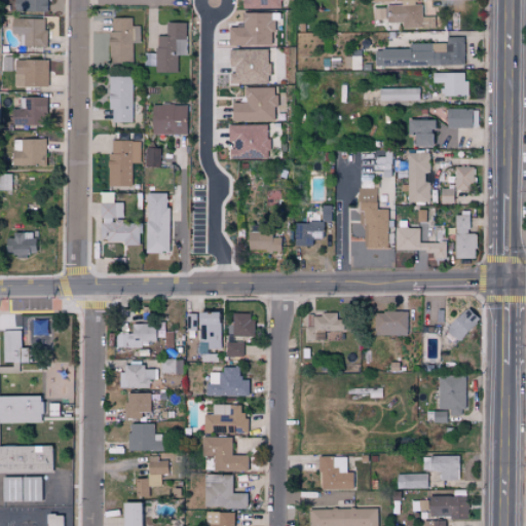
[(46,0),(13,0),(13,10),(46,11),(46,0)]
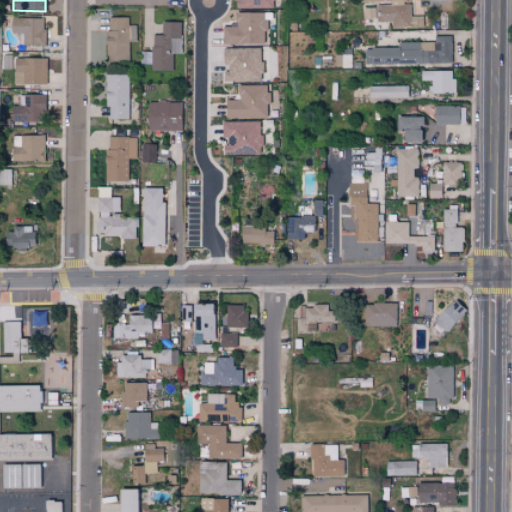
[(274,8),(273,0),(237,0),(237,7),(274,8)]
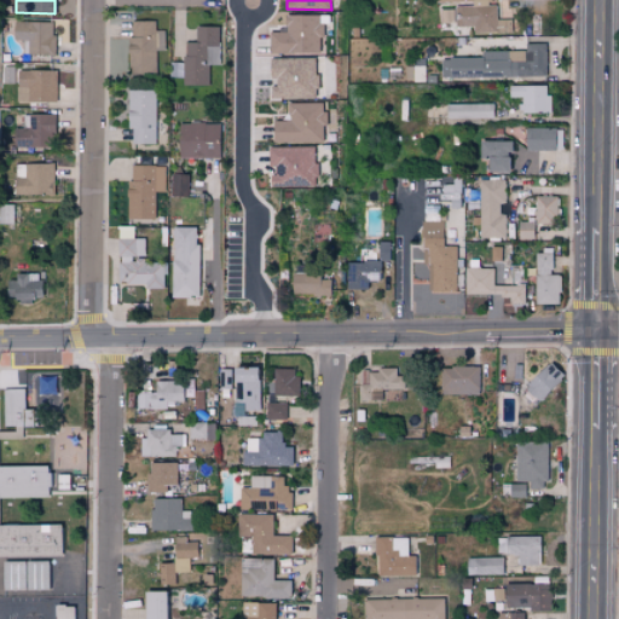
[(453,6),(455,27),(472,27),(472,33),(510,32),(510,19),(496,19),(495,5),(453,6)]
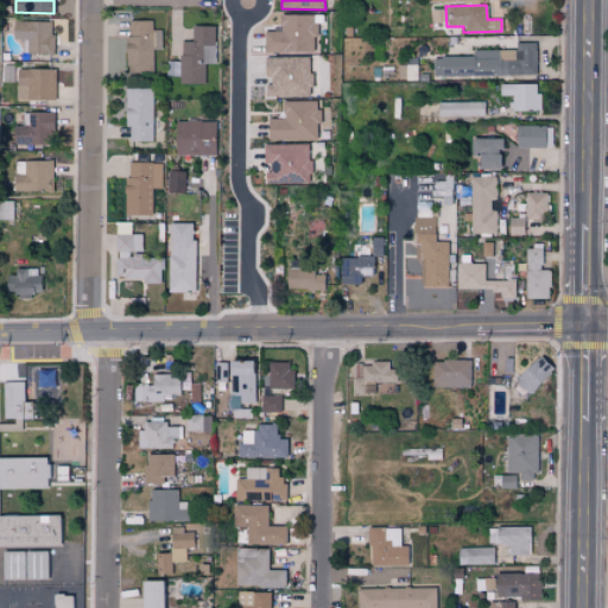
[(264,31),(264,52),(315,52),(315,14),(279,14),(279,31),(264,31)]
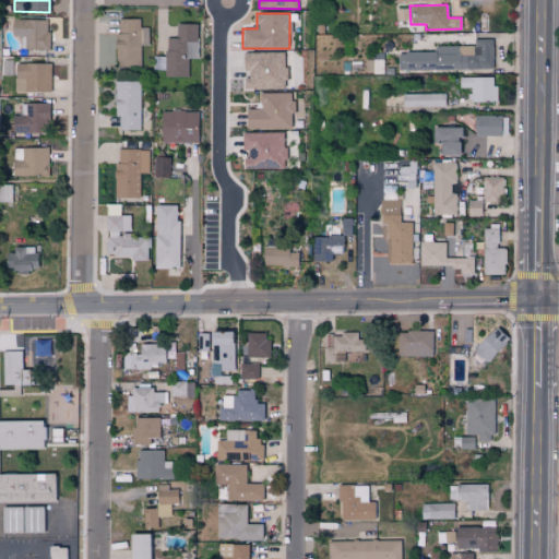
[(140,18),(118,19),(119,32),(115,32),(116,66),(141,64),(140,46),(149,45),(147,26),(140,27),(140,18)]
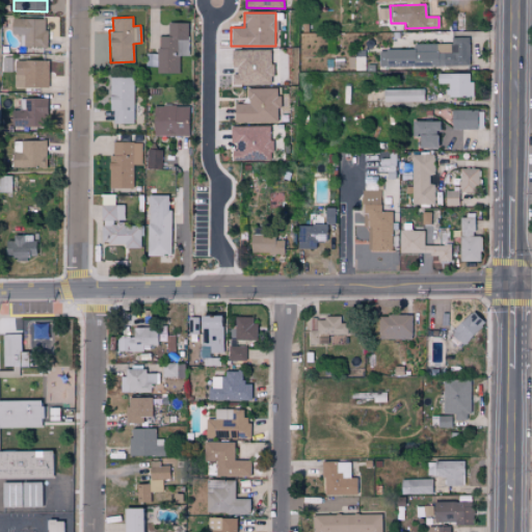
[(46,47),(46,19),(11,18),(11,34),(23,34),(23,46),(46,47)]
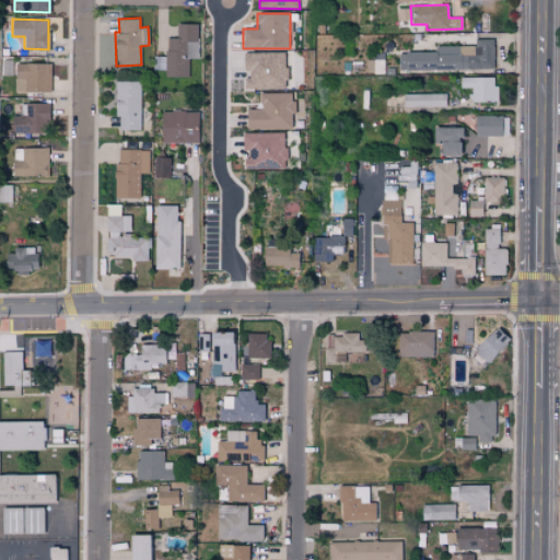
[(198,23),(177,23),(176,38),(166,37),(165,77),(188,77),(189,58),(198,58),(198,23)]
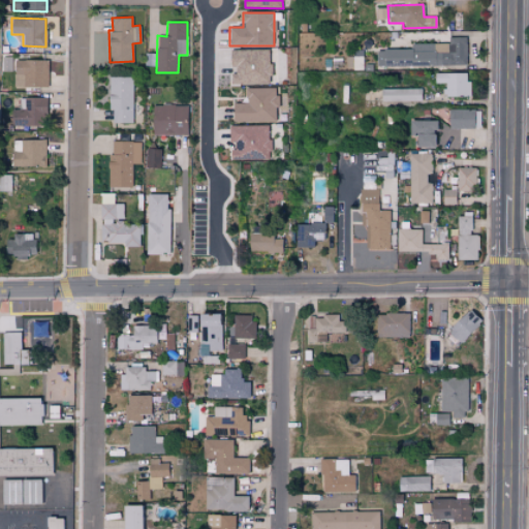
[(376,66),(466,65),(466,36),(447,37),(447,43),(410,43),(410,49),(375,49),(376,66)]
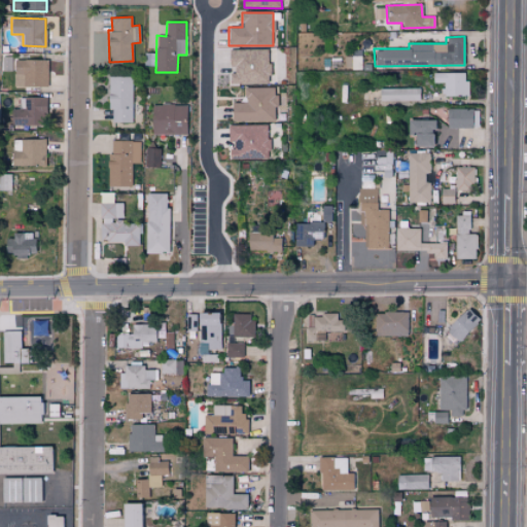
[(231,49),(231,73),(230,74),(230,83),(270,83),(269,48),(231,49)]
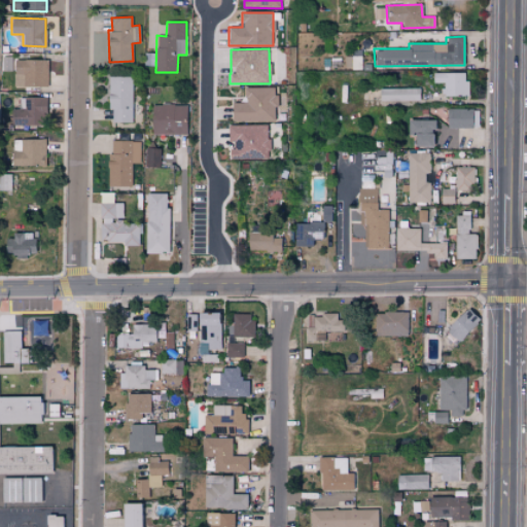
[(47,86),(48,60),(14,60),(14,85),(47,86)]
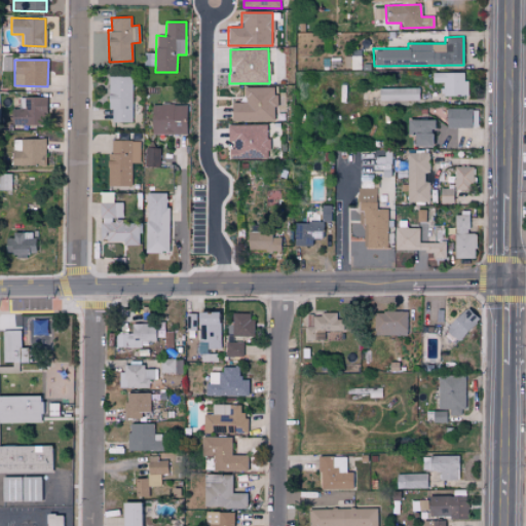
[(463,72),(431,73),(431,83),(440,83),(441,96),(467,96),(467,80),(463,80),(463,72)]
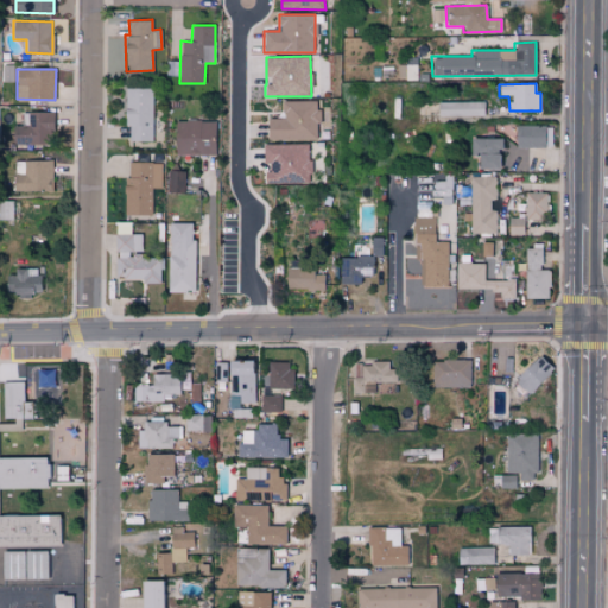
[(126,140),(152,141),(153,88),(126,88),(126,140)]
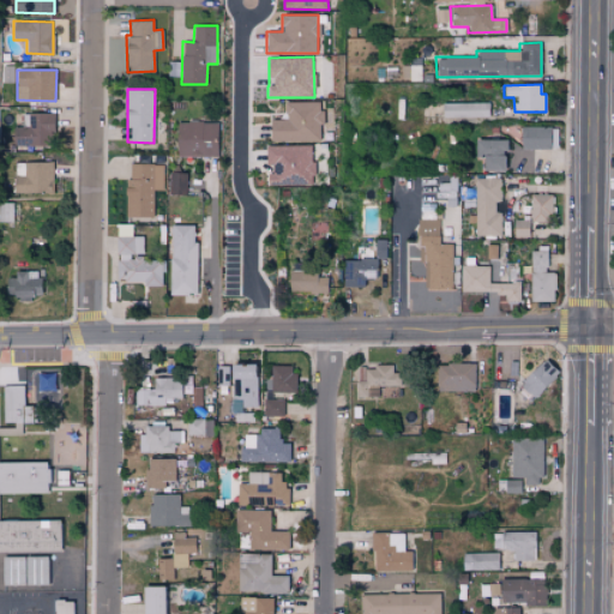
[(270,120),(270,142),(323,140),(321,101),(286,102),(287,119),(270,120)]
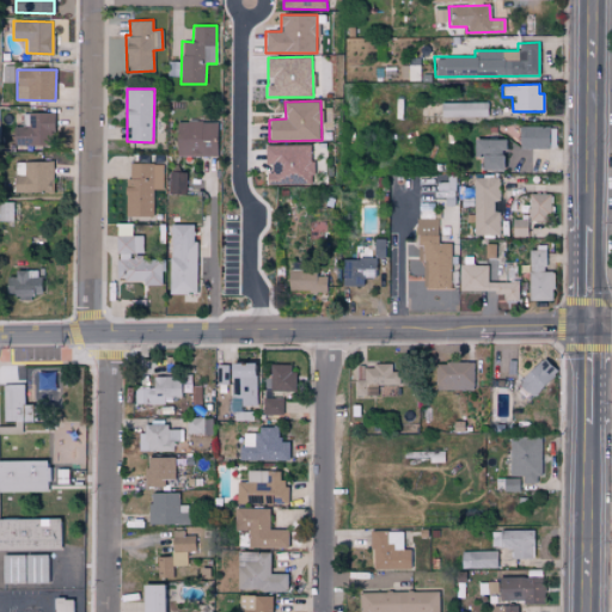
[(488,103),(440,102),(440,116),(488,117),(488,103)]
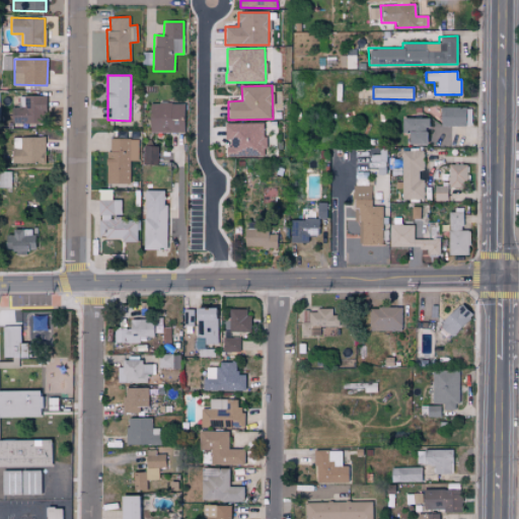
[(44,95),(19,95),(19,106),(11,106),(11,123),(45,122),(44,95)]
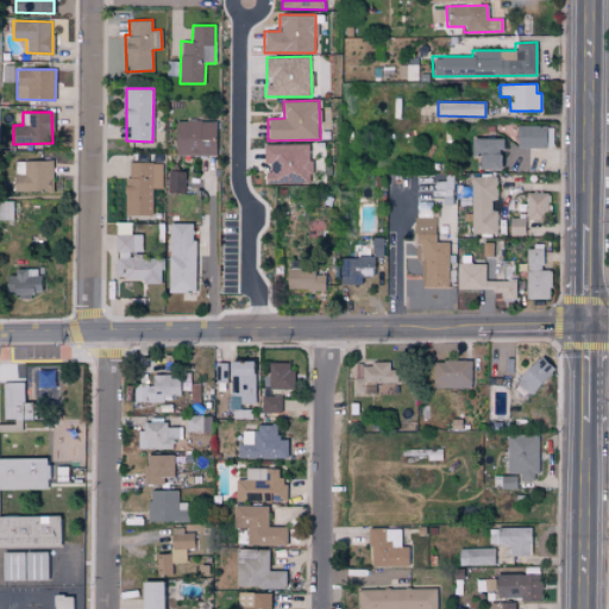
[(175,120),(175,155),(215,156),(217,120),(175,120)]
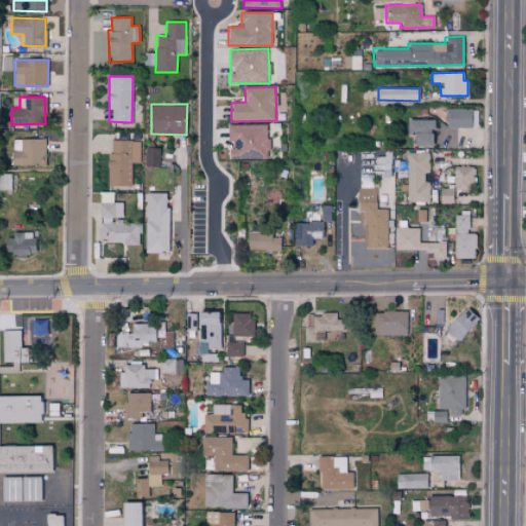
[(478,127),(477,109),(446,109),(446,127),(478,127)]
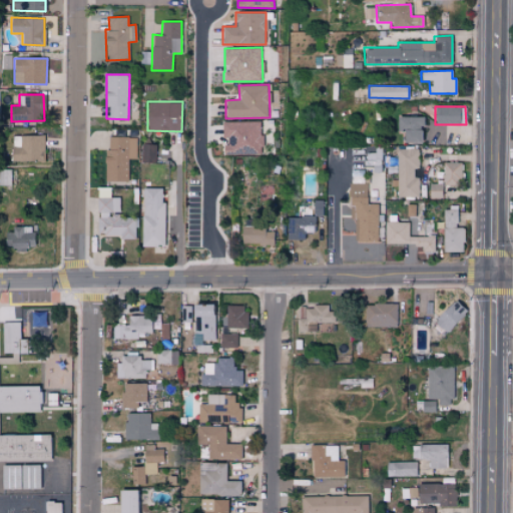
[(421,142),(421,116),(397,116),(397,129),(403,129),(403,142),(421,142)]
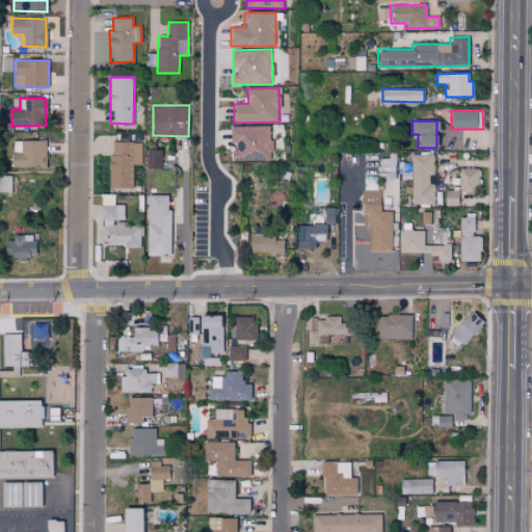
[(231,143),(234,143),(234,160),(272,159),(271,126),(230,127),(231,143)]
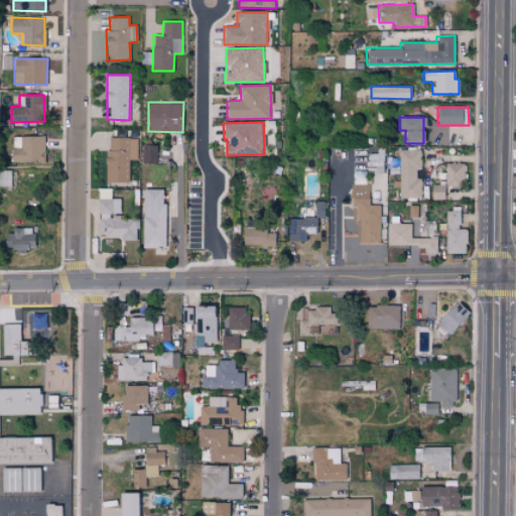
[(43,136),(12,136),(11,161),(43,162),(43,136)]
